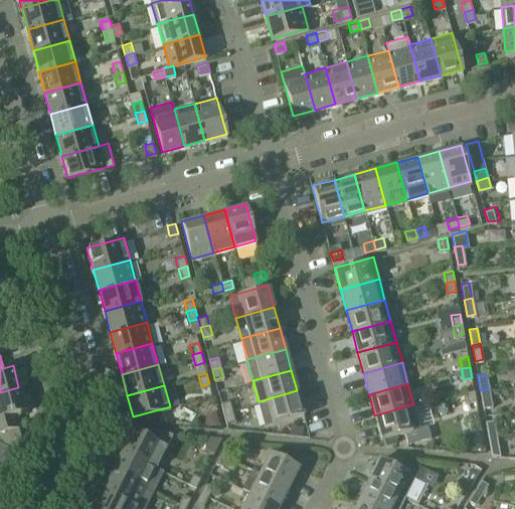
[(18,387),(0,392),(0,430),(19,425),(15,412),(25,409),(18,387)]
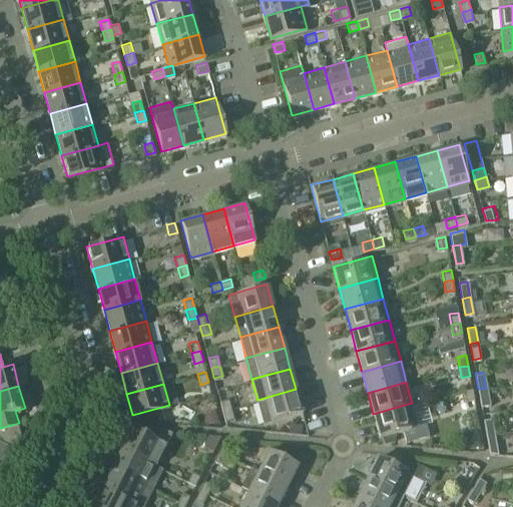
[(463,389),(465,399),(474,398),(472,387),(463,389)]
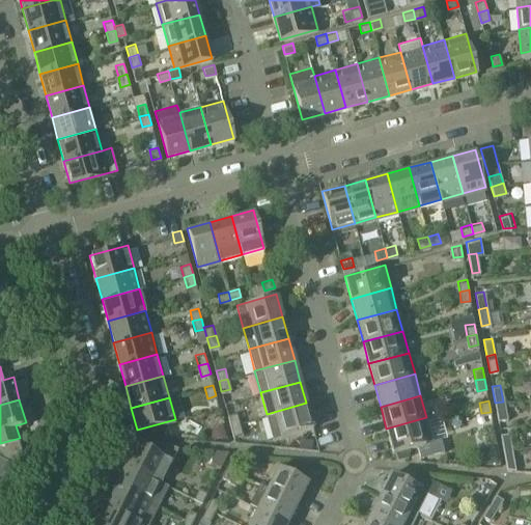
[(503,402),(495,403),(498,419),(506,417),(503,402)]
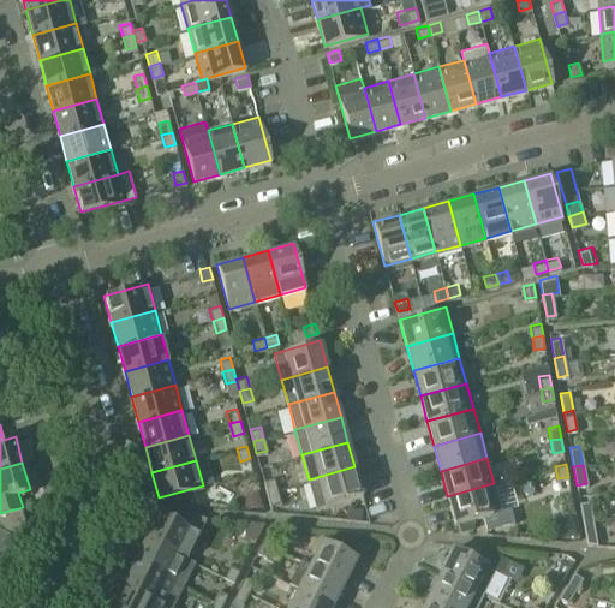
[(354,466),(309,480),(316,506),(362,493),(354,466)]
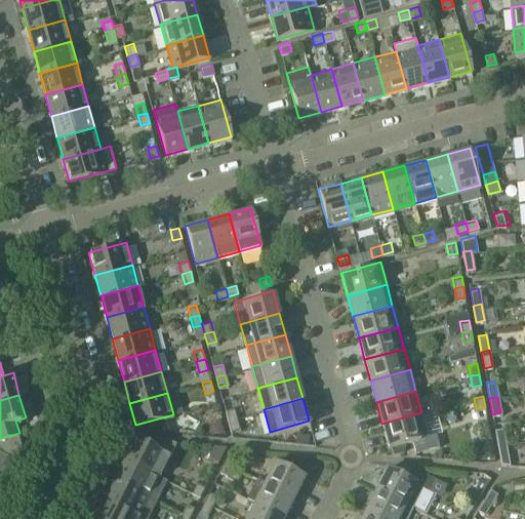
[(225,409),(228,420),(237,416),(234,406),(225,409)]
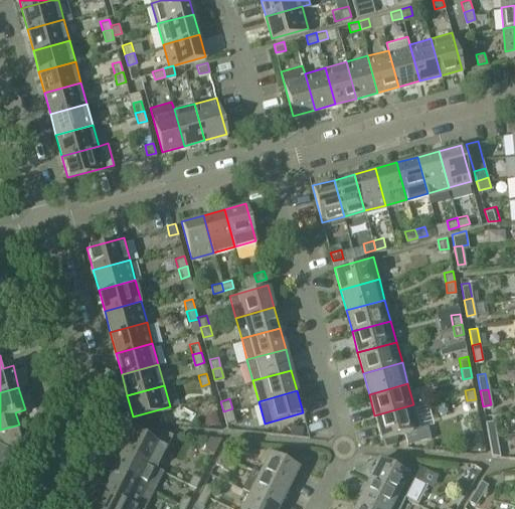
[(413,404),(374,415),(380,437),(404,431),(407,443),(431,436),(427,425),(419,427),(413,404)]
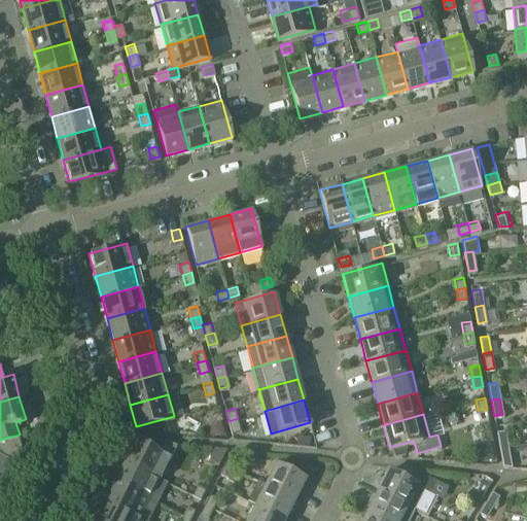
[(238,418),(229,421),(232,431),(240,428),(238,418)]
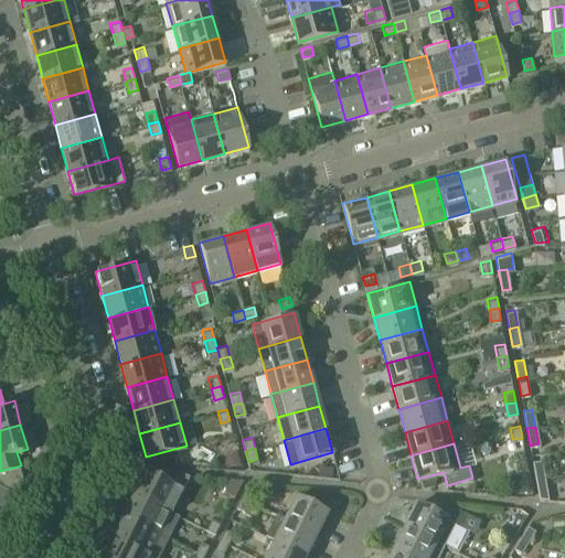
[(238,450),(223,454),(226,464),(241,461),(238,450)]
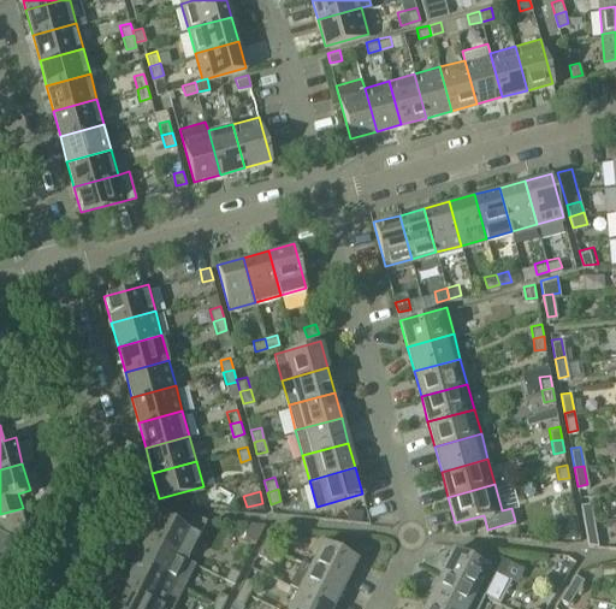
[(580,502),(584,521),(593,520),(590,501),(580,502)]
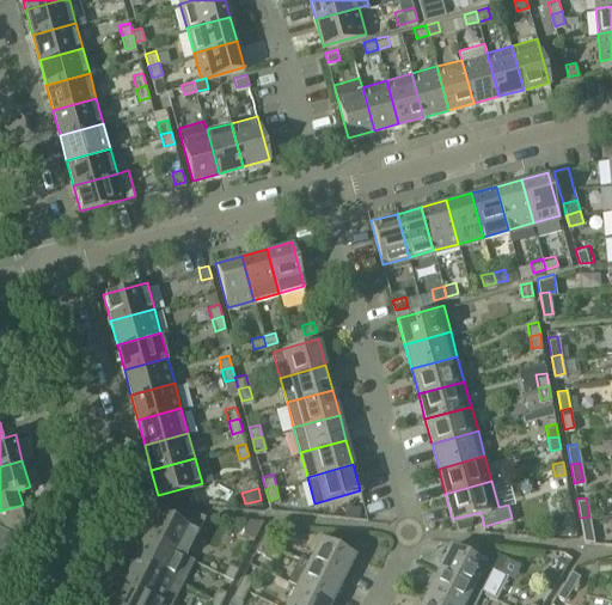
[(157,509),(145,533),(185,554),(204,515),(200,512),(163,508),(161,511),(157,509)]
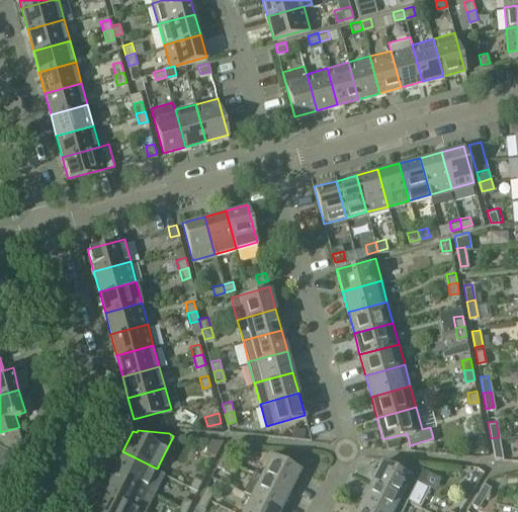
[(475,435),(470,441),(472,448),(486,445),(483,432),(475,435)]
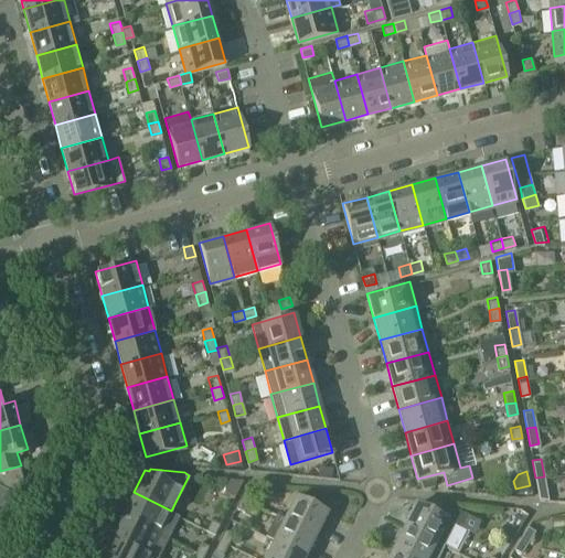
[(544,476),(535,478),(539,496),(548,499),(544,476)]
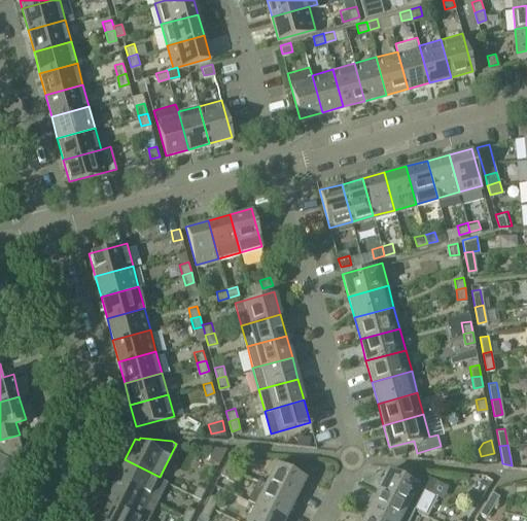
[(0,473),(2,474),(10,457),(0,452),(0,473)]
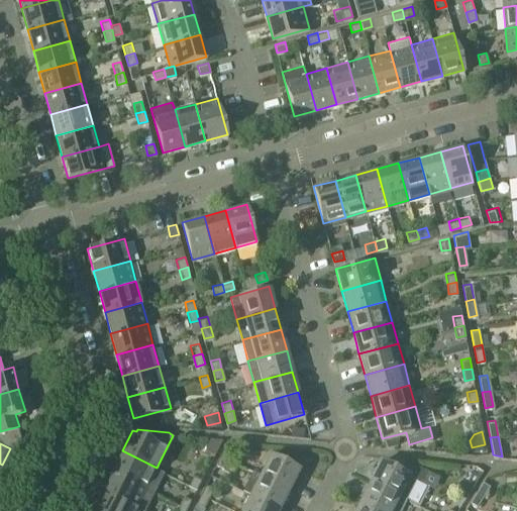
[(225,444),(220,453),(228,457),(233,448),(225,444)]
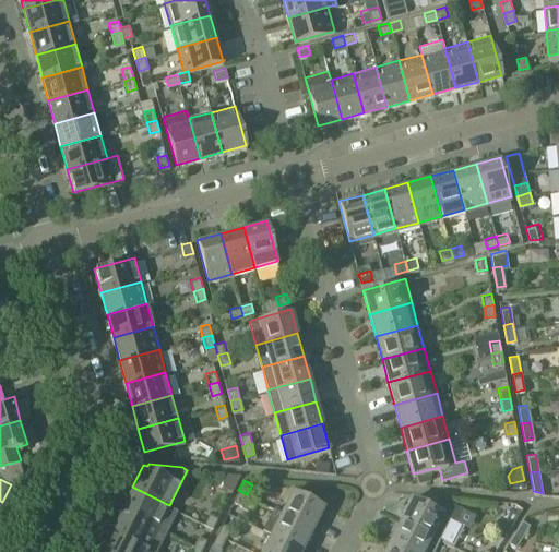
[(132,487),(121,507),(166,530),(177,508),(169,505),(132,487)]
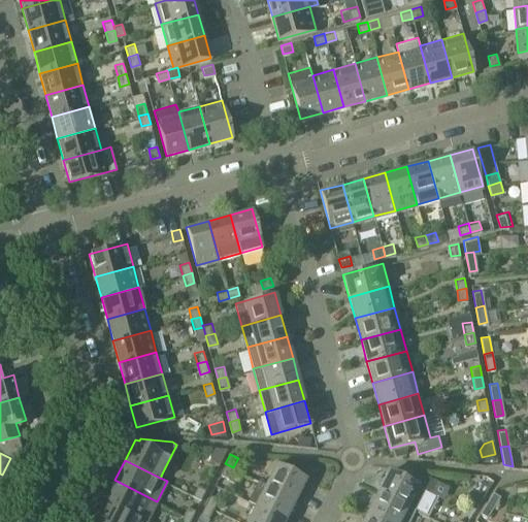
[(276,462),(266,483),(295,498),(305,477),(276,462)]
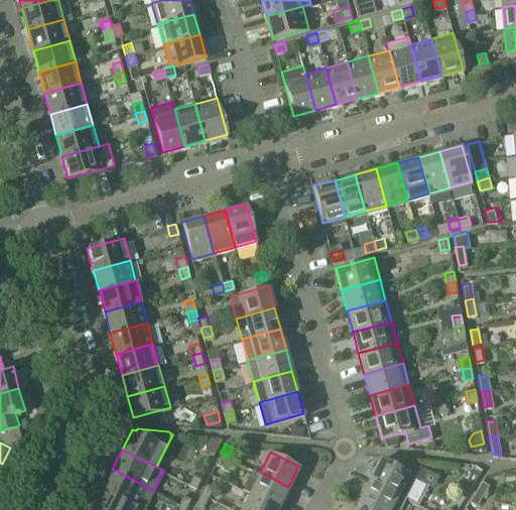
[(220,453),(215,462),(233,471),(238,462),(228,457),(220,453)]
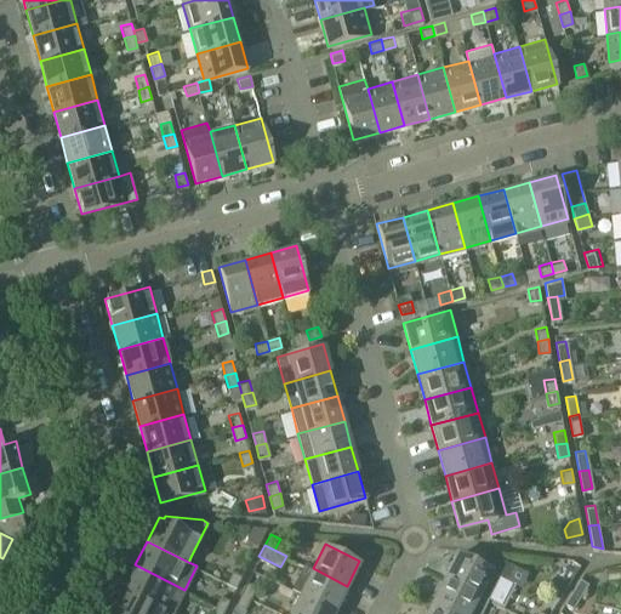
[(456,551),(444,575),(488,597),(503,606),(516,581),(506,576),(512,563),(486,550),(479,563),(461,553),(456,551)]
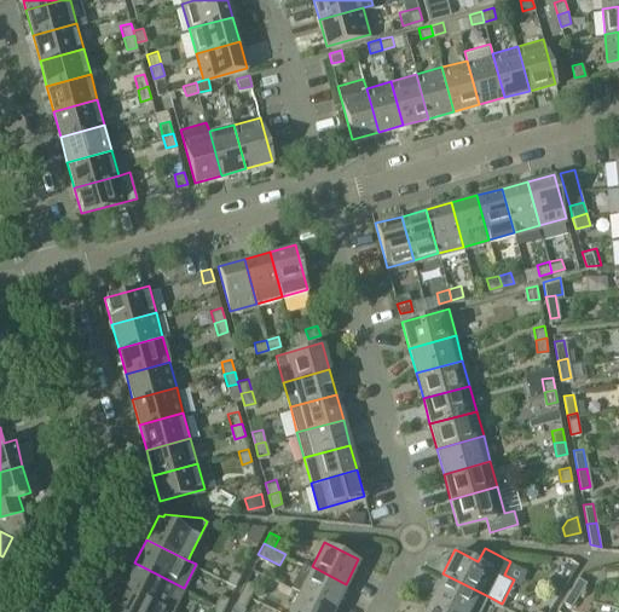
[(134,563),(123,585),(173,611),(184,588),(134,563)]
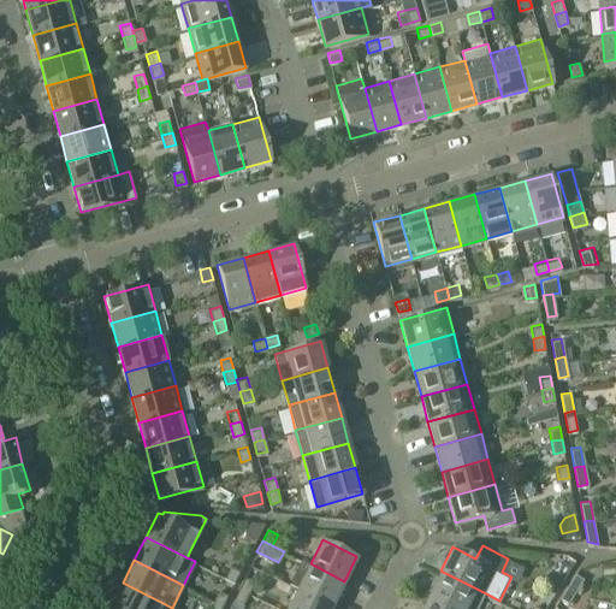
[(290,583),(298,587),(332,604),(344,581),(311,563),(301,560),(290,583)]
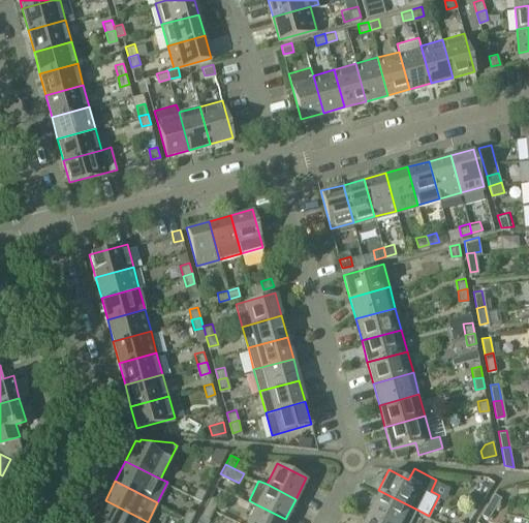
[(197,485),(192,494),(200,498),(206,489),(197,485)]
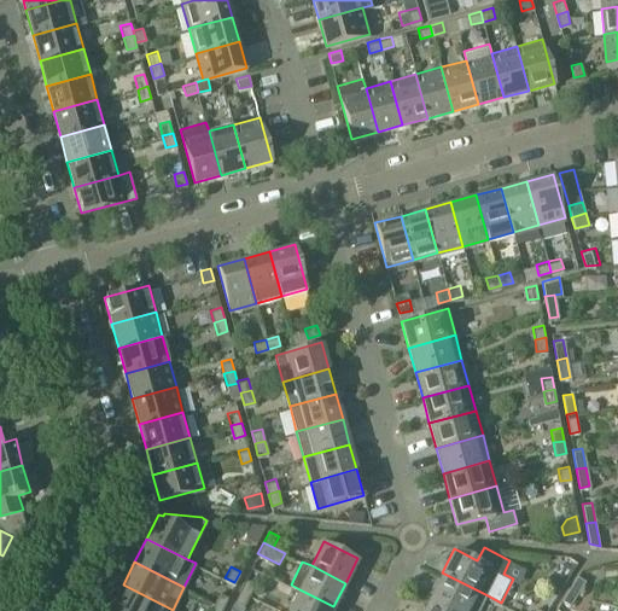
[(442,572),(431,597),(460,610),(477,610),(485,594),(442,572)]
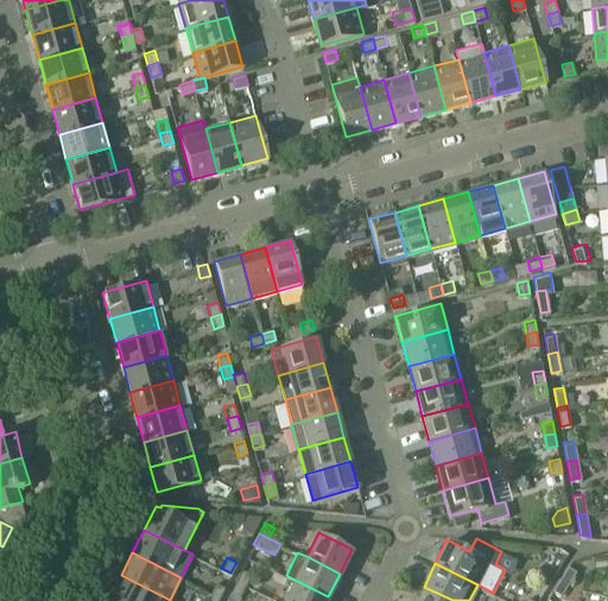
[(568,564),(559,576),(568,582),(576,569),(568,564)]
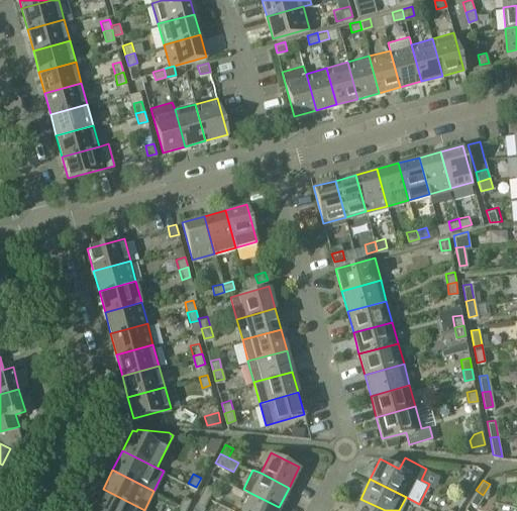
[(205,483),(201,493),(209,497),(213,487),(205,483)]
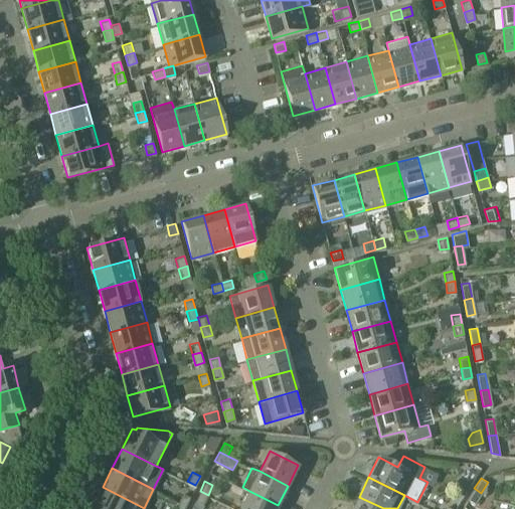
[(145,508),(144,508),(103,487),(93,507),(97,508),(145,508)]
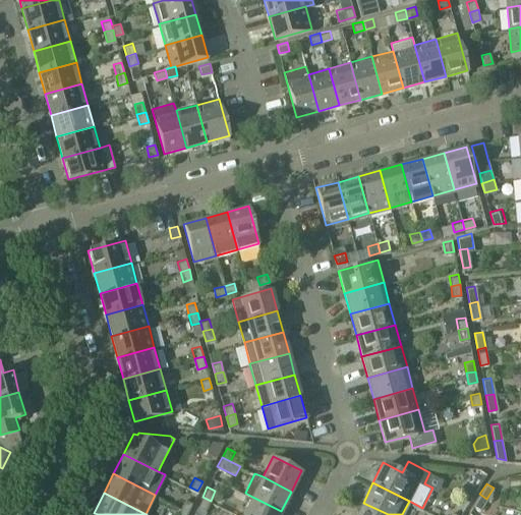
[(486,499),(479,494),(473,504),(480,509),(486,499)]
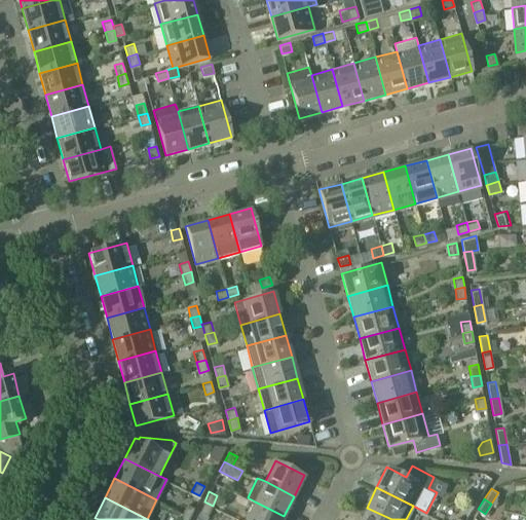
[(204,502),(194,519),(204,519),(213,506),(204,502)]
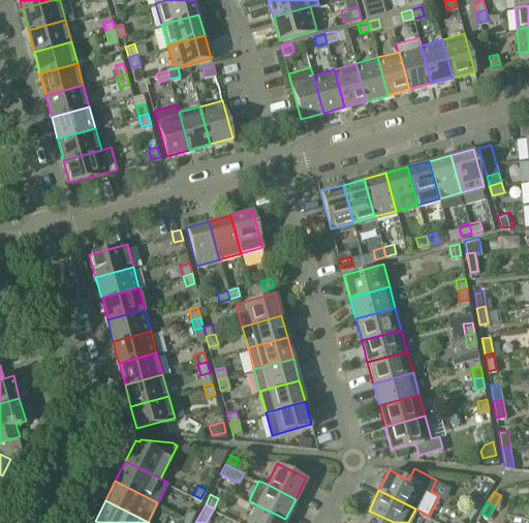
[(256,504),(246,522),(283,522),(285,519),(256,504)]
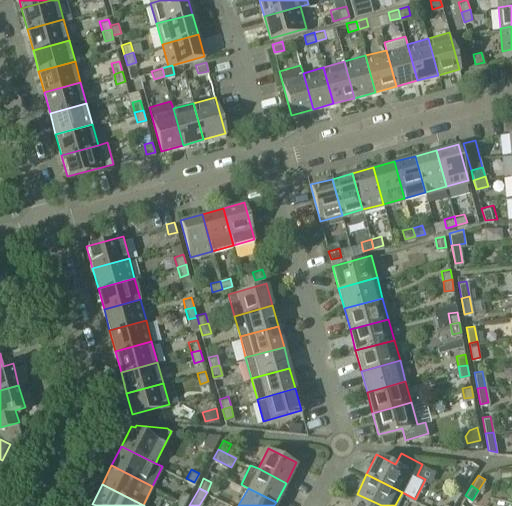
[(181,489),(176,498),(185,502),(189,493),(181,489)]
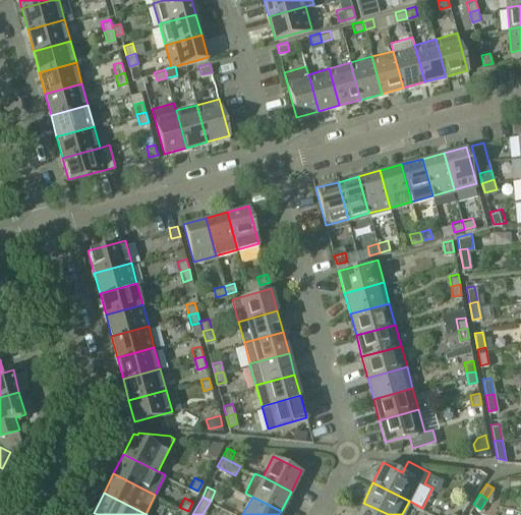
[(388,514),(363,503),(356,514),(388,514)]
